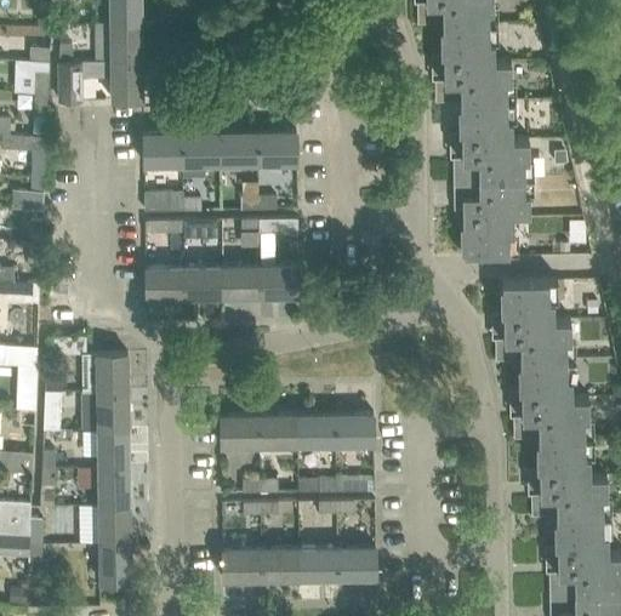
[(141,0),(109,0),(110,24),(142,24),(141,0)]
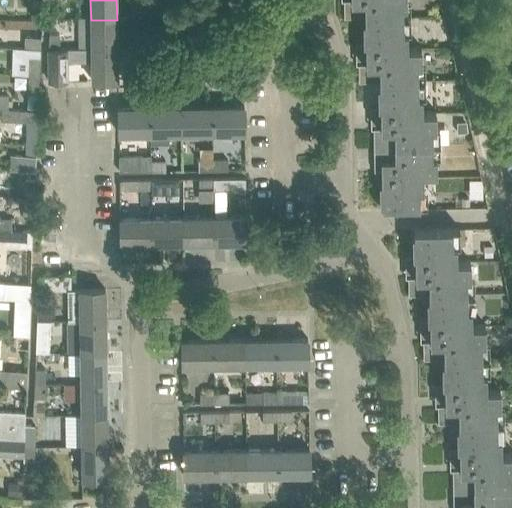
[(356,47),(356,63),(366,62),(366,68),(359,68),(359,85),(380,85),(380,110),(371,111),(371,127),(380,127),(380,132),(374,132),(374,165),(392,165),(392,170),(381,170),(382,213),(395,213),(428,212),(428,211),(424,211),(424,180),(437,180),(436,115),(422,115),(421,51),(408,51),(406,0),(350,0),(351,4),(344,4),(344,21),(365,21),(365,46),(356,47)]
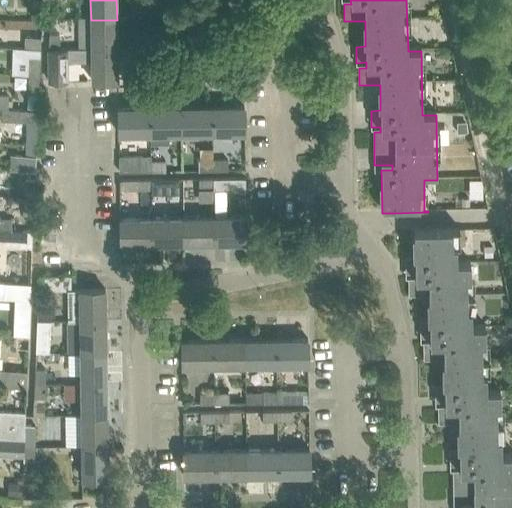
[(30,24),(40,24),(41,5),(31,5),(30,24)]
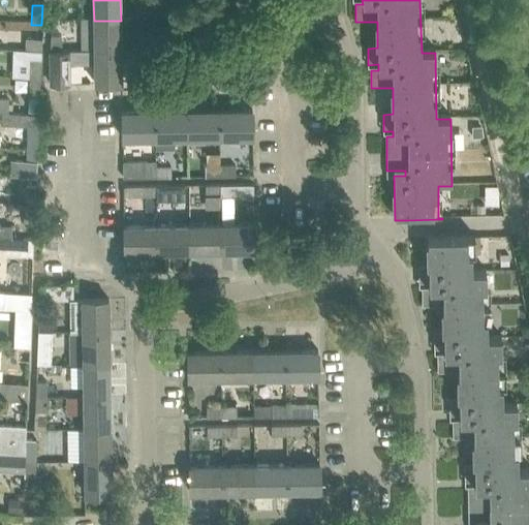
[(121,21),(94,21),(94,54),(121,53),(121,21)]
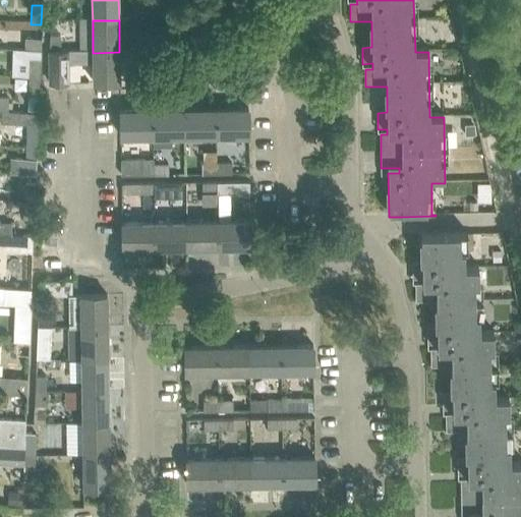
[(48,52),(59,53),(60,39),(49,38),(48,52)]
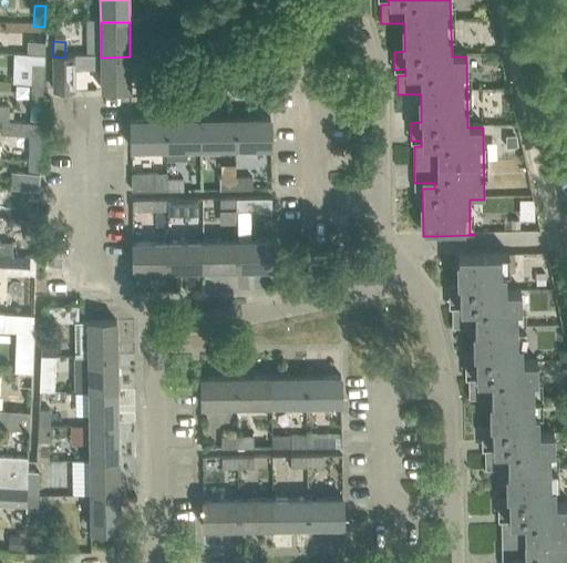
[(7,42),(7,51),(20,52),(21,43),(7,42)]
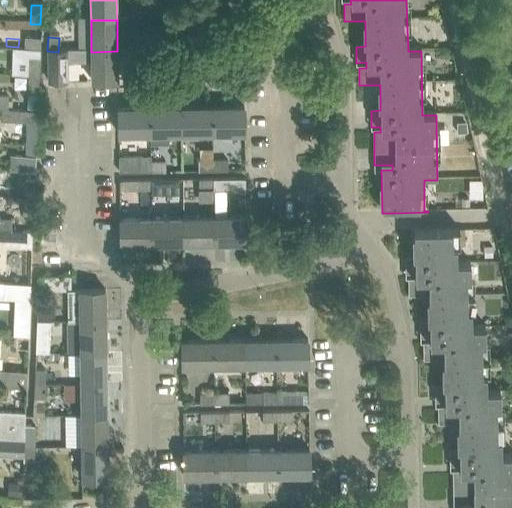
[(40,50),(40,40),(24,39),(24,50),(40,50)]
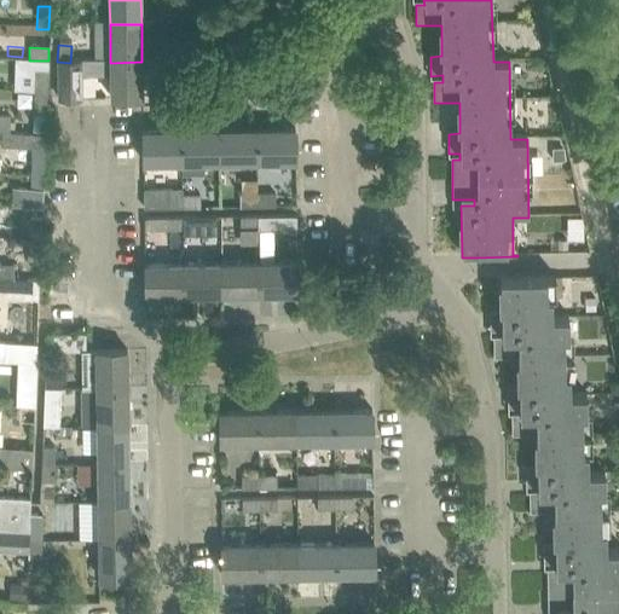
[(143,100),(142,62),(110,63),(111,100),(143,100)]
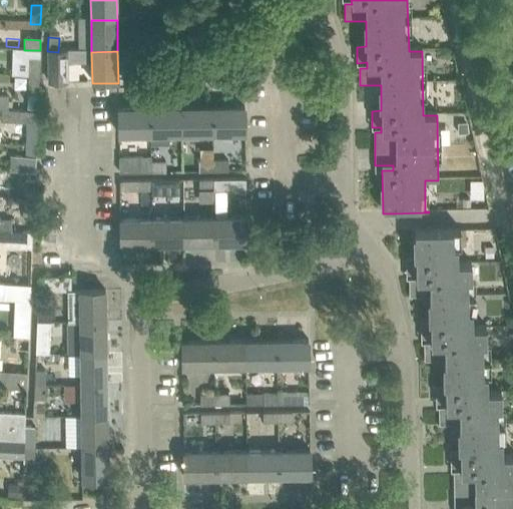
[(67,53),(47,53),(47,84),(67,84),(67,53)]
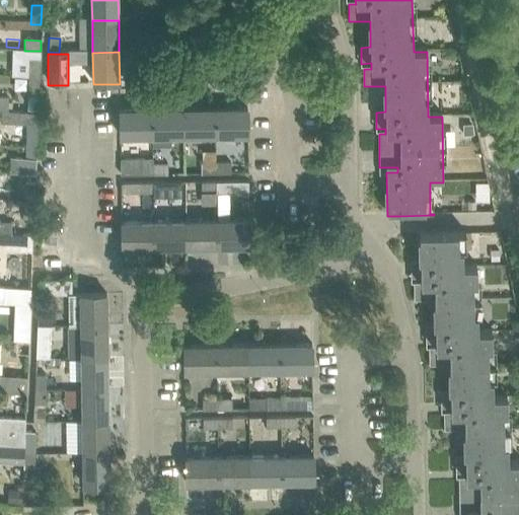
[(41,61),(30,61),(29,79),(40,79),(41,61)]
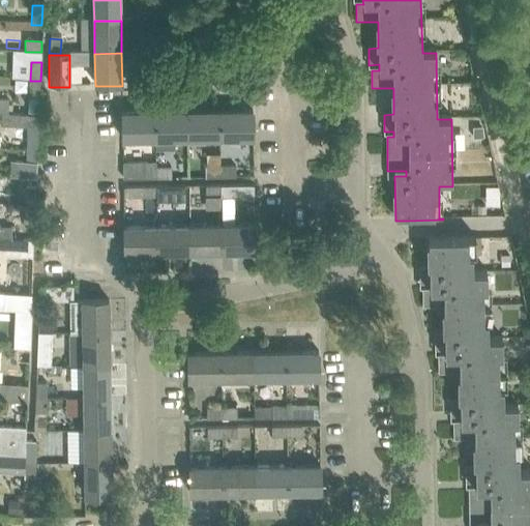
[(40,81),(30,81),(29,100),(40,101),(40,81)]
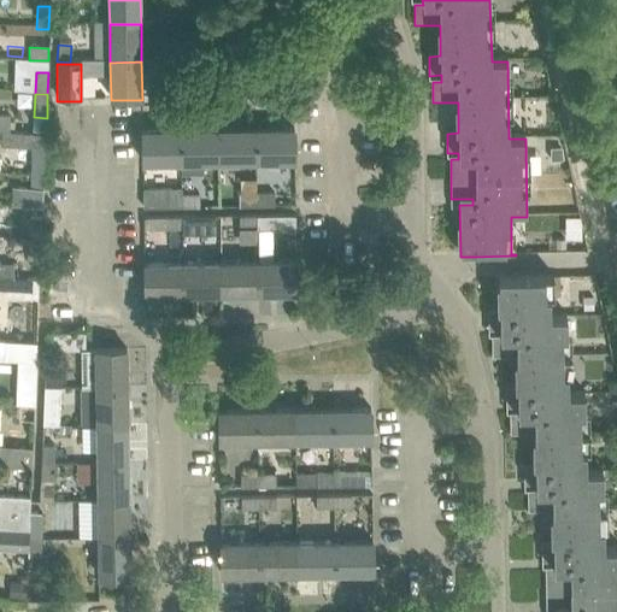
[(294,131),(257,133),(257,164),(295,163),(294,131)]
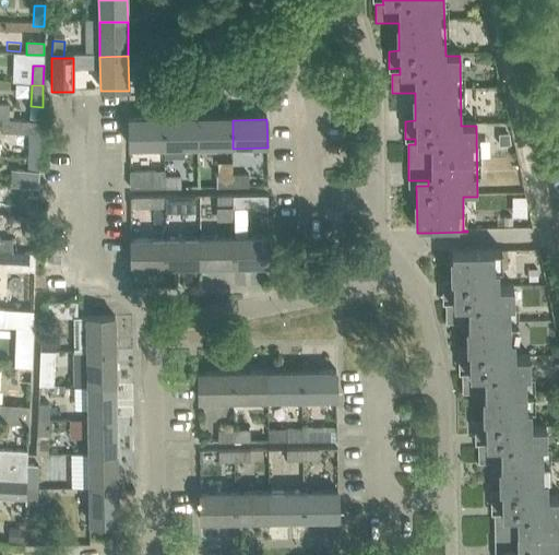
[(164,121),(164,150),(164,162),(185,162),(185,149),(199,149),(198,120),(164,121)]
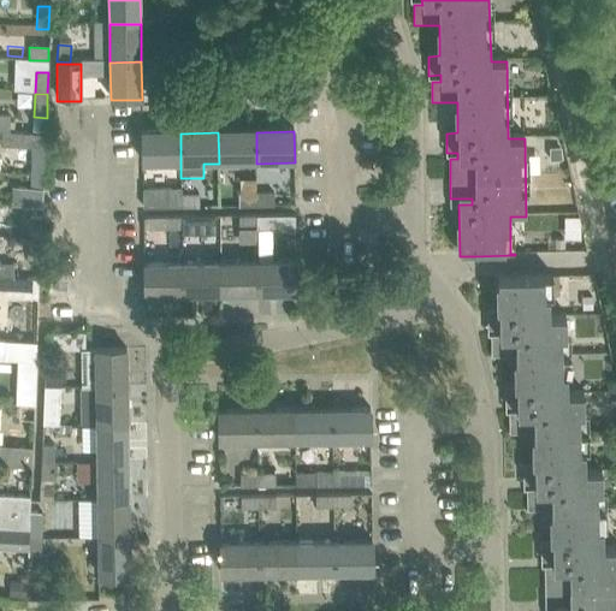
[(218,132),(219,164),(256,164),(256,132),(218,132)]
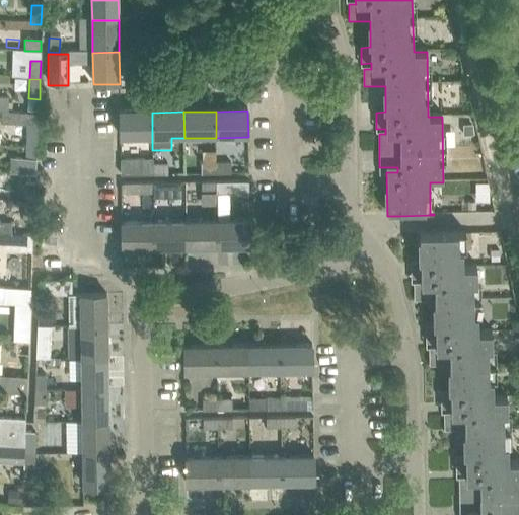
[(7,114),(0,113),(0,126),(28,127),(27,149),(38,149),(39,116),(19,115),(7,114)]
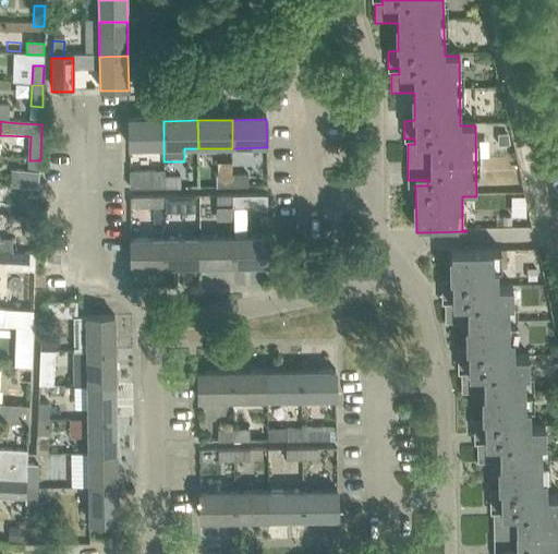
[(130,149),(164,149),(164,121),(129,121),(130,149)]
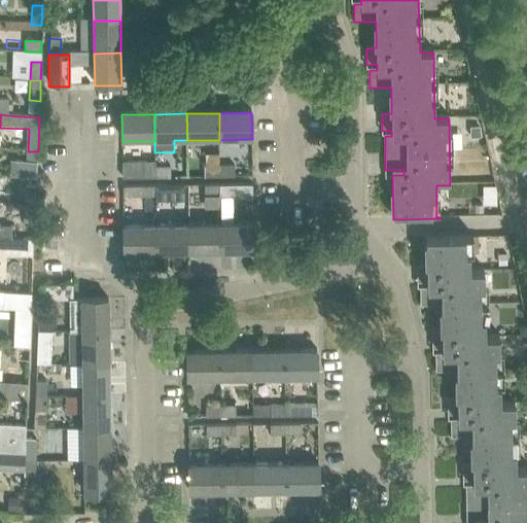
[(38,151),(28,151),(27,164),(11,163),(10,179),(19,179),(36,180),(38,151)]
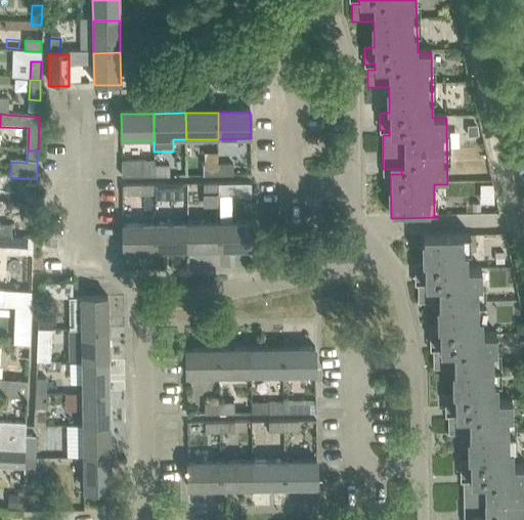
[(122,163),(123,179),(155,179),(155,167),(154,167),(154,163),(122,163)]
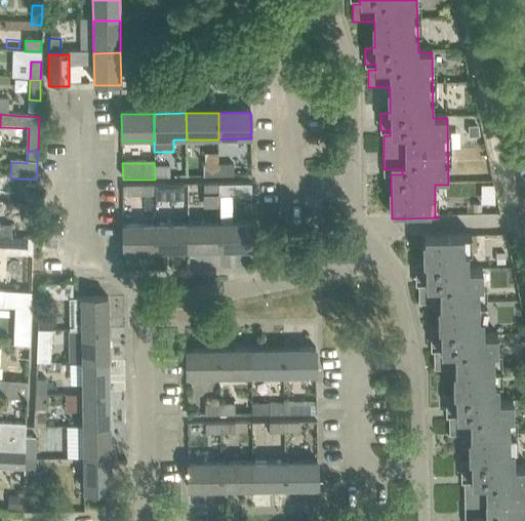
[(169,179),(169,167),(155,167),(155,179),(169,179)]
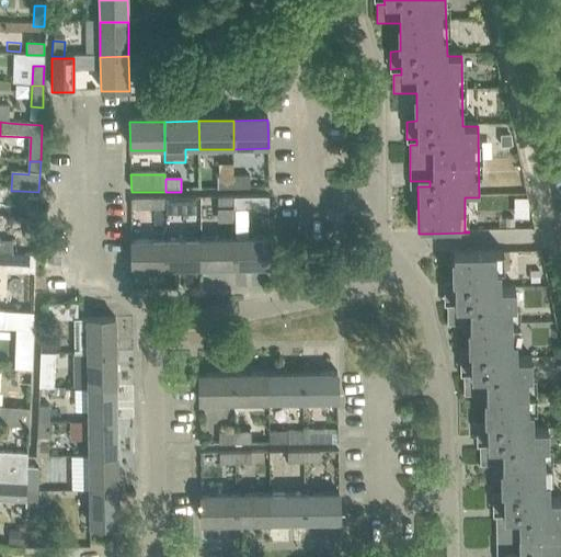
[(235,179),(232,179),(218,179),(218,190),(235,190),(235,179)]
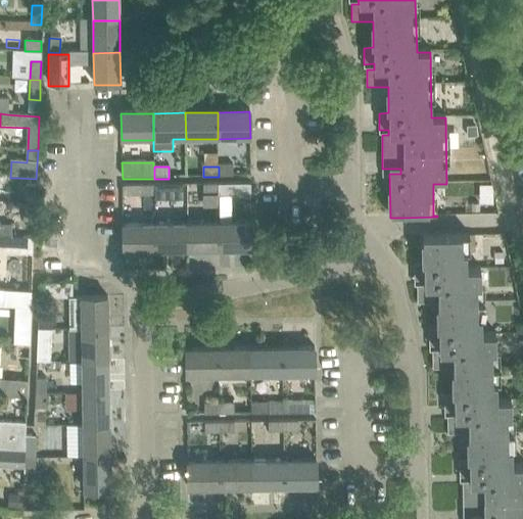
[(232,167),(219,167),(219,177),(232,177),(232,167)]
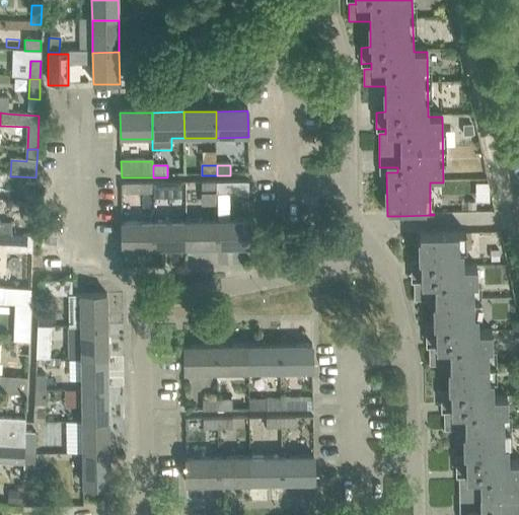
[(122,185),(122,196),(153,195),(153,184),(122,185)]
